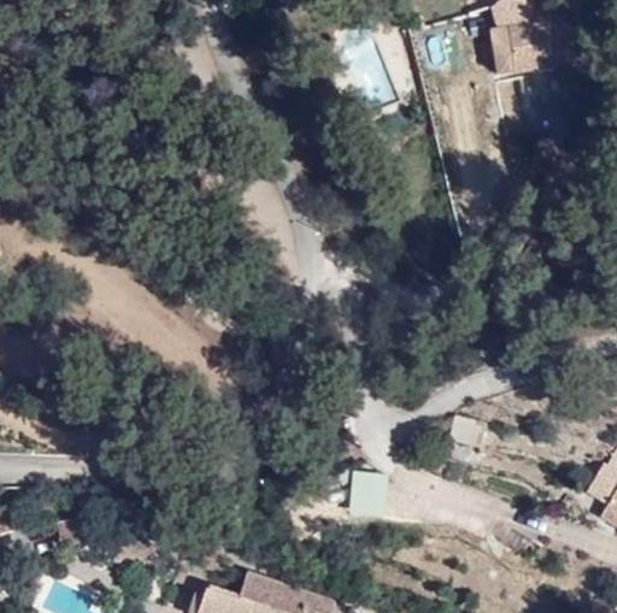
[(510,27),(522,70),(554,66),(552,54),(574,53),(566,0),(530,0),(532,1),(535,6),(536,16),(533,22),(523,25),(510,27)]
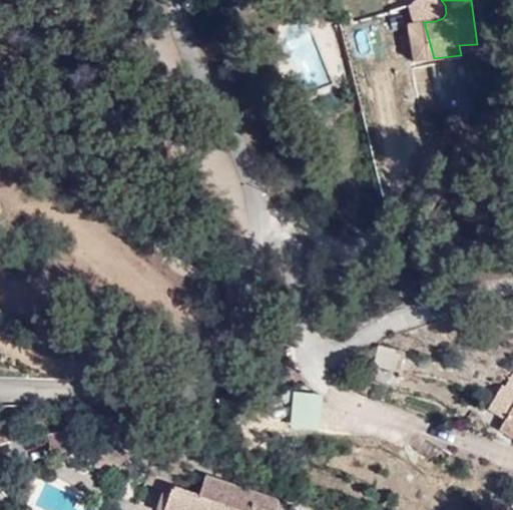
[(429,59),(424,22),(410,24),(414,60),(429,59)]
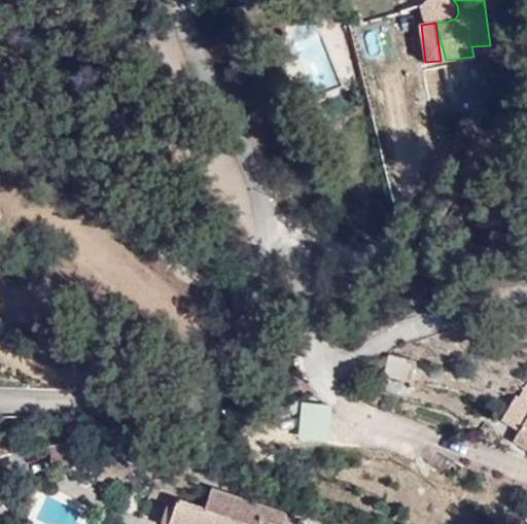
[(441,61),(446,60),(435,23),(441,61)]
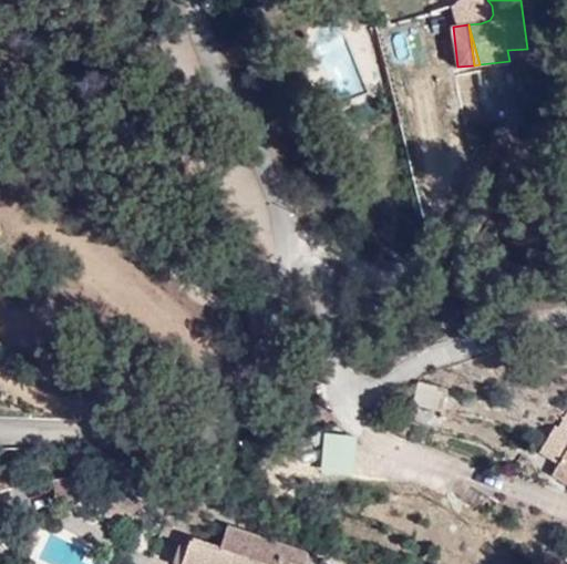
[(339,95),(364,85),(342,29),(317,39),(339,95)]
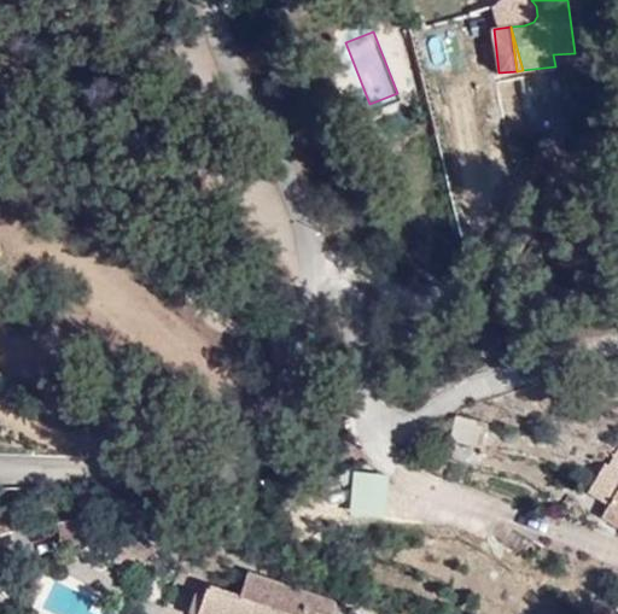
[(324,122),(332,135),(348,127),(342,113),(324,122)]
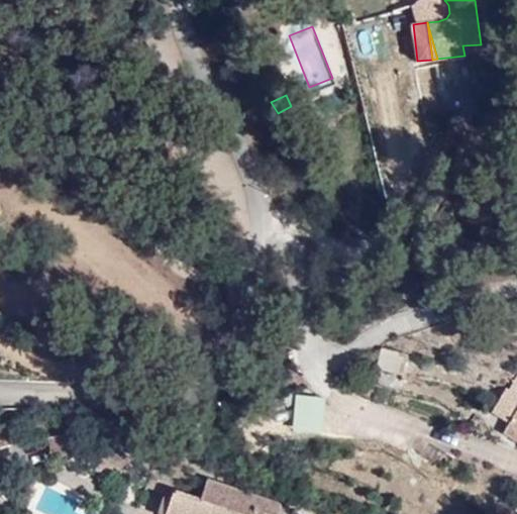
[(377,362),(402,368),(405,354),(382,347),(377,362)]
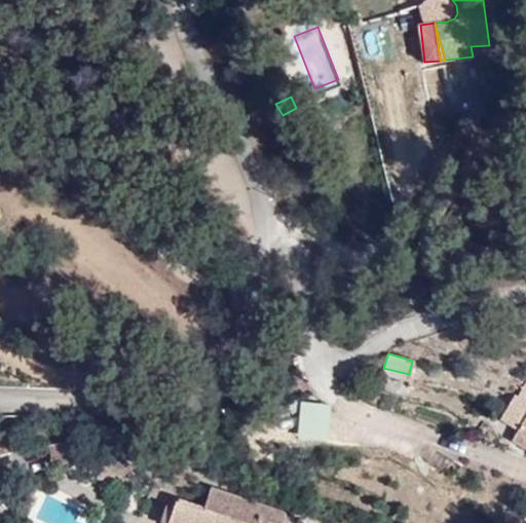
[(402,397),(409,374),(383,368),(377,390),(402,397)]
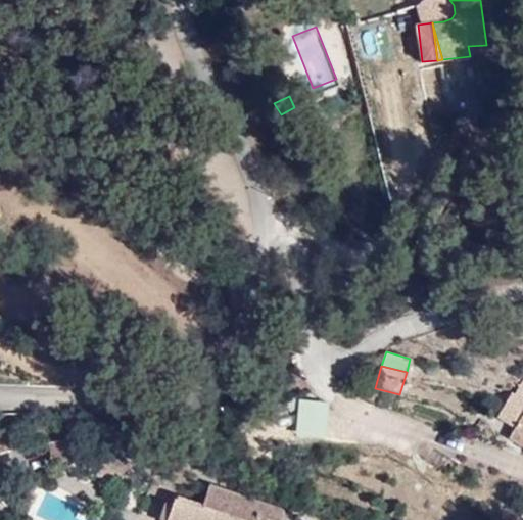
[(522,396),(512,391),(500,414),(518,424),(511,434),(522,440),(522,396)]
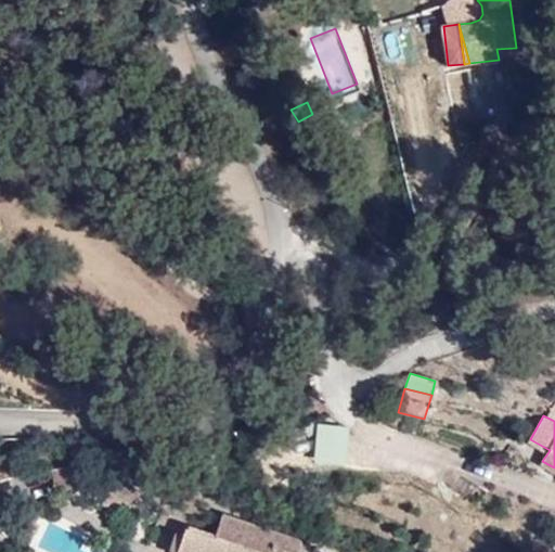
[(348,462),(349,424),(315,423),(314,462),(348,462)]
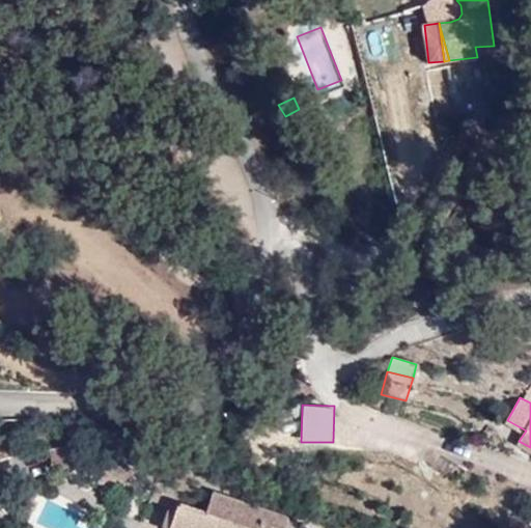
[(135,471),(122,461),(111,461),(103,472),(135,471)]
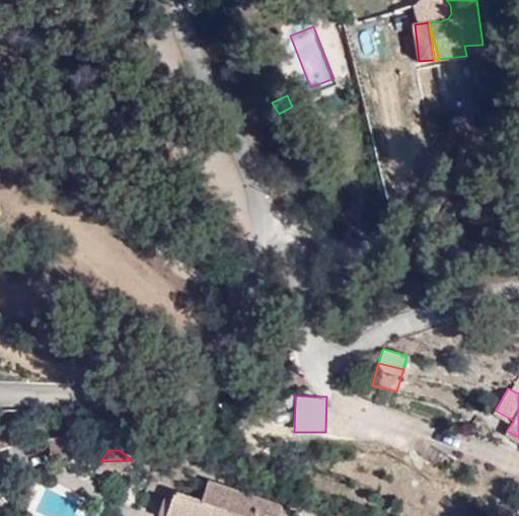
[(147,488),(170,500),(173,491),(174,487),(153,474),(147,488)]
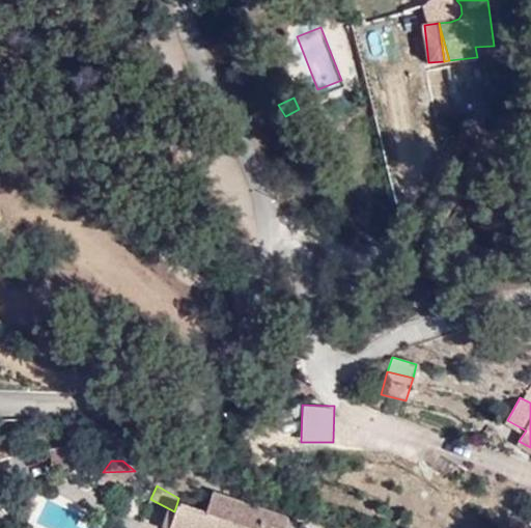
[(174,511),(168,527),(251,527),(253,522),(257,511),(248,509),(249,503),(213,491),(206,511),(177,502),(174,511)]
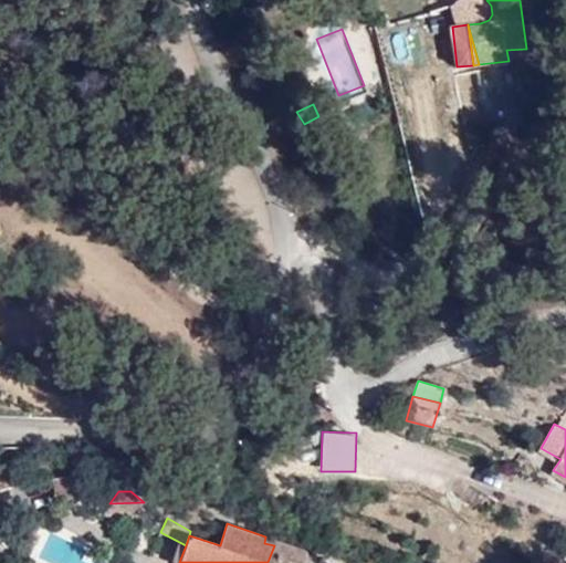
[(35,543),(40,533),(24,527),(20,538),(35,543)]
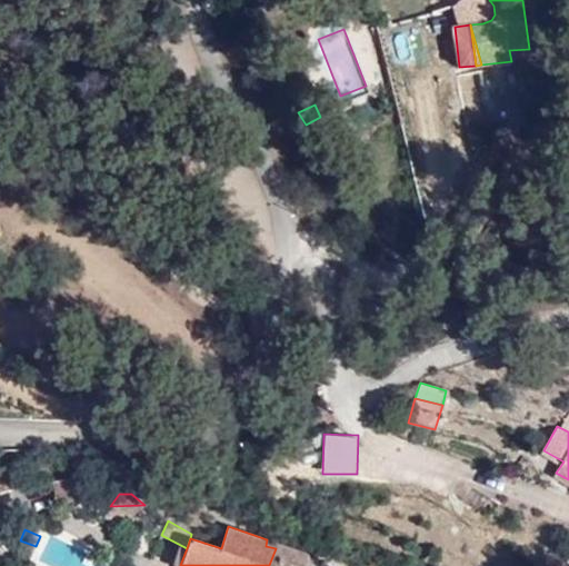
[(266,546),(276,548),(277,543),(267,539),(266,546)]
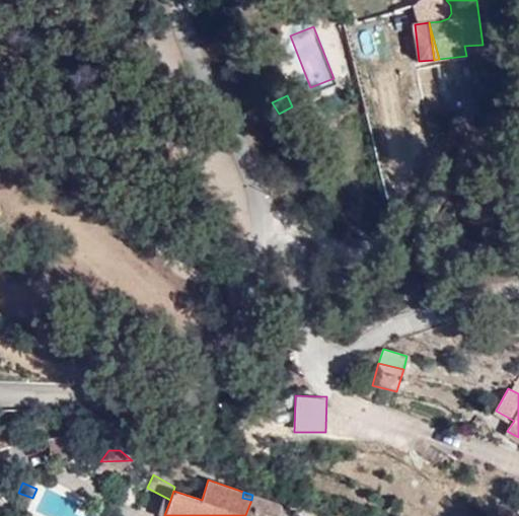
[(251,500),(247,510),(265,515),(264,515),(278,515),(282,504),(252,495),(251,500)]
